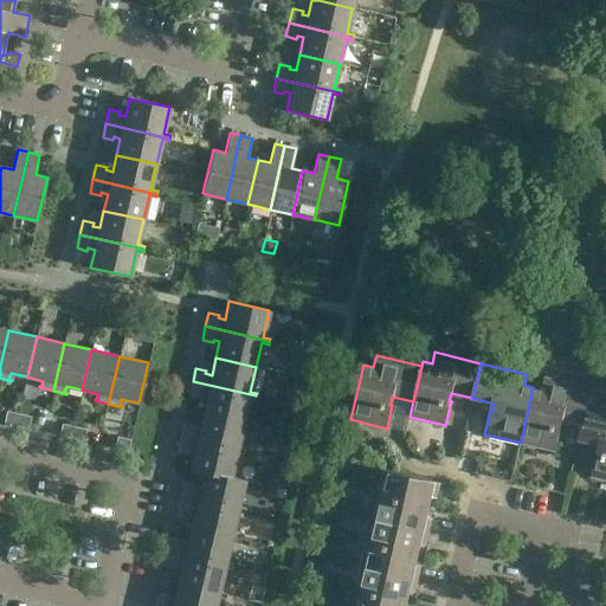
[(582,424),(591,388),(545,378),(542,389),(533,387),(521,443),(556,451),(561,427),(560,427),(561,419),(582,424)]
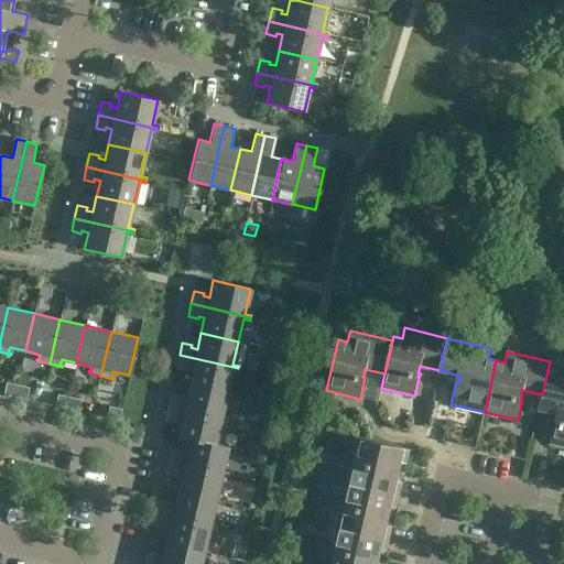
[(238,371),(238,368),(180,355),(176,368),(186,370),(186,368),(192,369),(188,384),(226,393),(231,370),(238,371)]
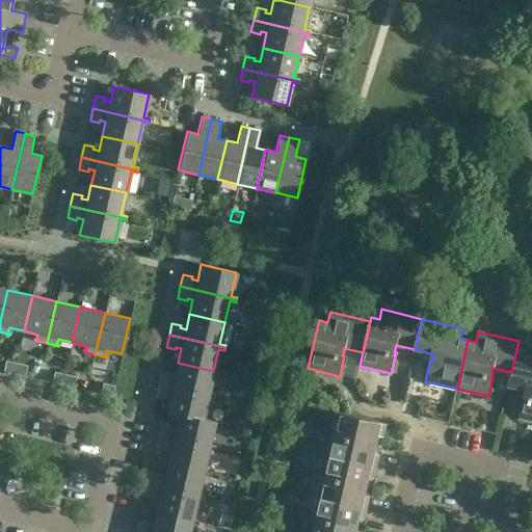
[(519,341),(511,372),(508,387),(528,391),(526,398),(524,397),(520,418),(531,420),(531,358),(516,355),(520,341),(519,341)]
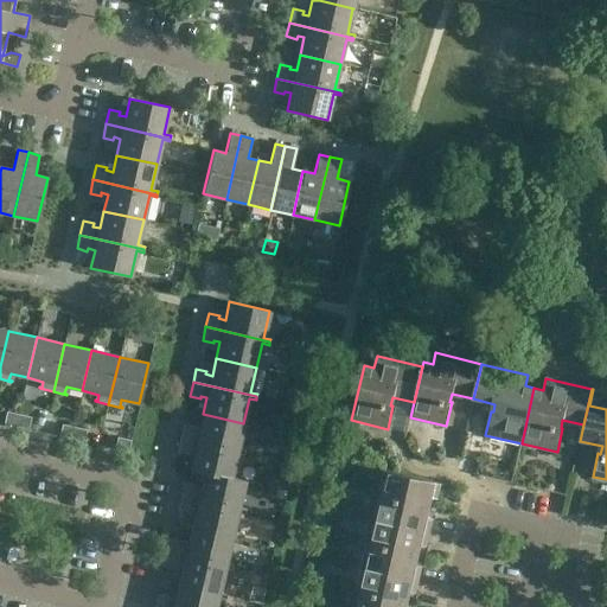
[(18,414),(6,411),(4,423),(16,426),(18,414)]
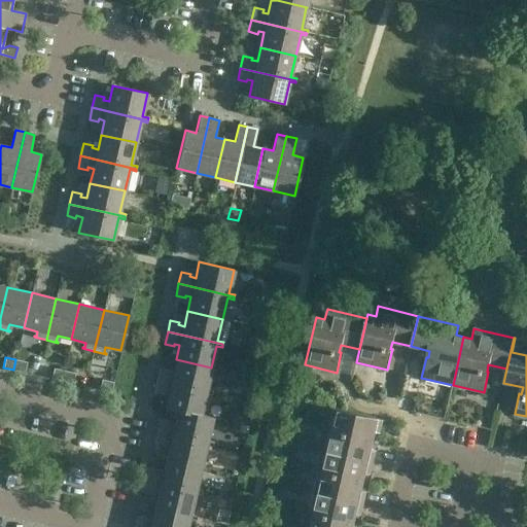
[(27,362),(16,360),(15,359),(13,370),(24,373),(27,362)]
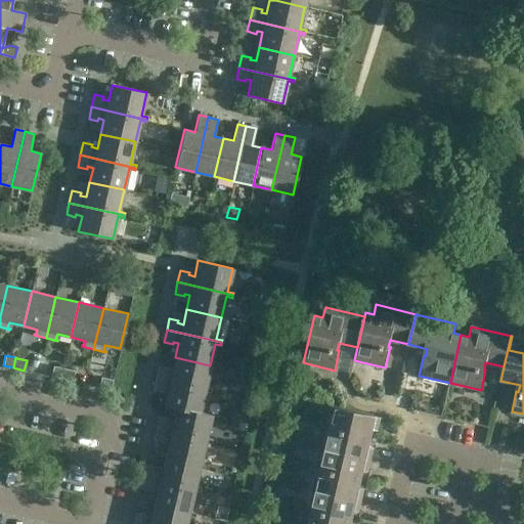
[(205,387),(210,365),(175,357),(172,372),(167,370),(167,368),(159,365),(156,378),(211,390),(211,389),(205,387)]
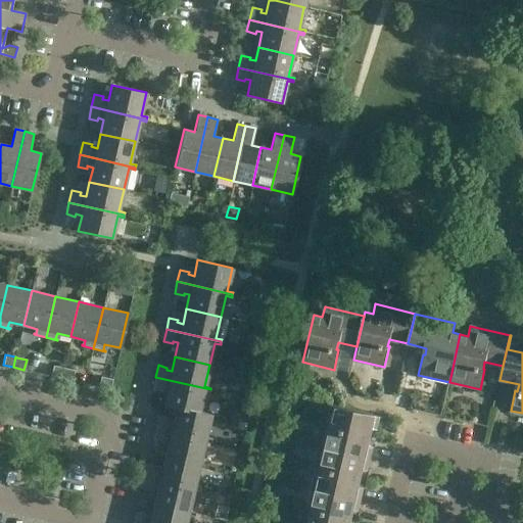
[(63,369),(53,366),(50,376),(61,378),(63,369)]
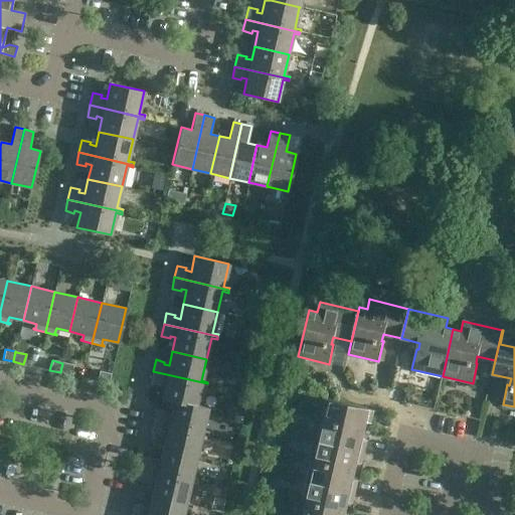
[(73,365),(62,363),(60,372),(70,375),(73,365)]
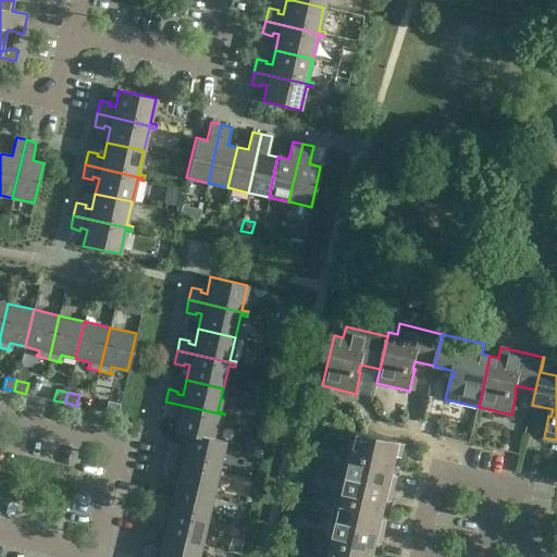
[(118,415),(120,405),(107,401),(104,411),(118,415)]
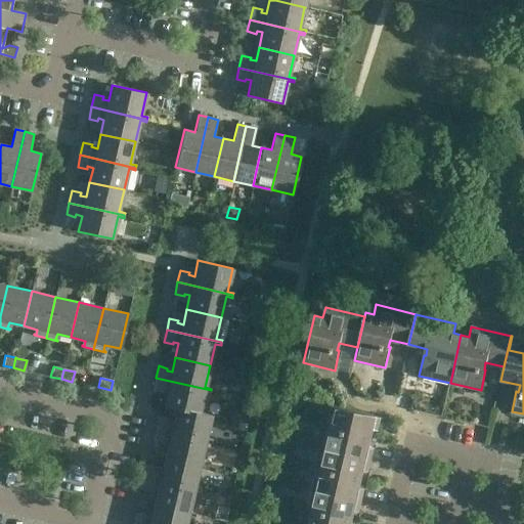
[(210,394),(211,390),(156,378),(153,390),(162,392),(162,389),(168,391),(164,406),(176,409),(211,418),(211,415),(200,412),(204,392),(210,394)]
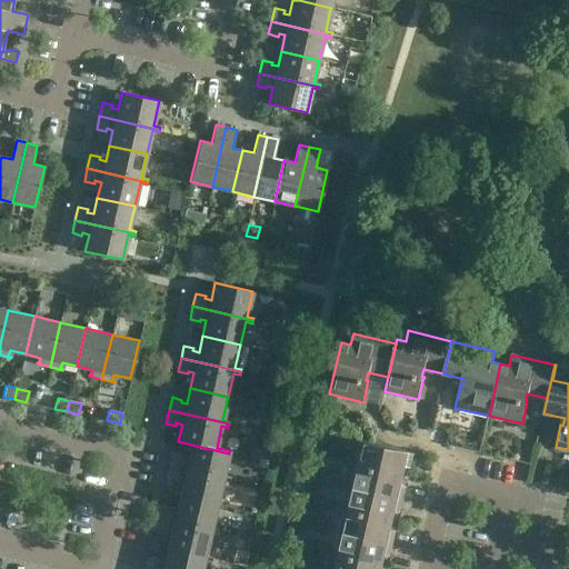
[(366,443),(361,465),(403,475),(403,473),(401,473),(403,467),(406,467),(409,452),(359,440),(359,441),(366,443)]
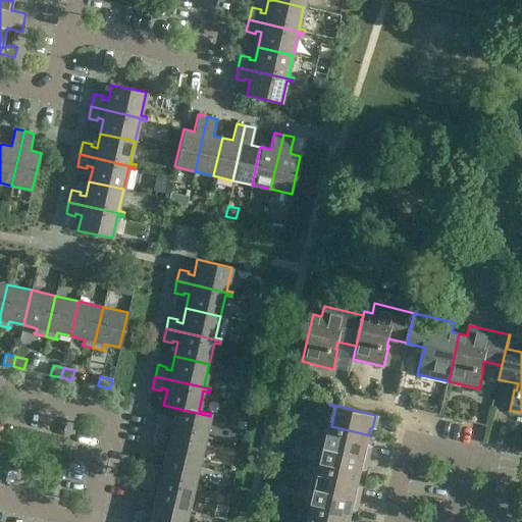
[(205,436),(210,416),(175,408),(172,421),(167,419),(168,417),(159,415),(156,427),(210,439),(211,437),(205,436)]
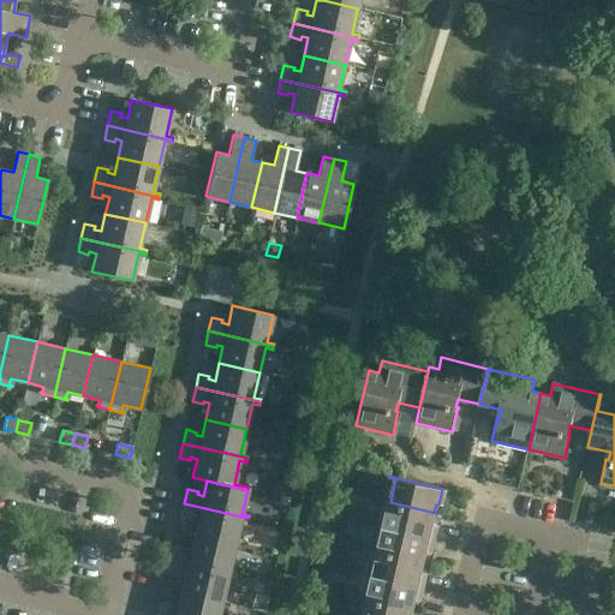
[(339,496),(336,511),(346,513),(350,499),(339,496)]
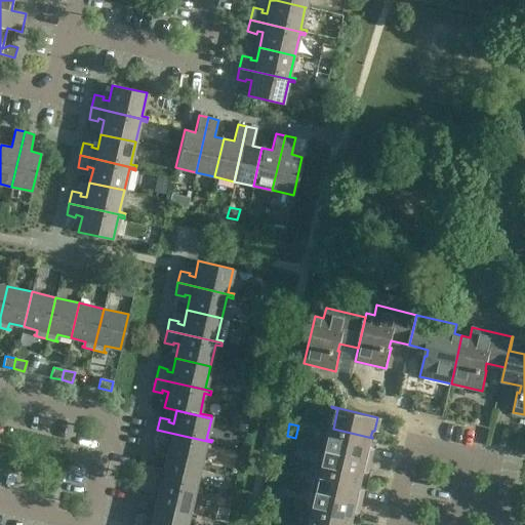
[(371,439),(372,438),(333,429),(328,449),(367,458),(370,445),(368,445),(370,439),(371,439)]
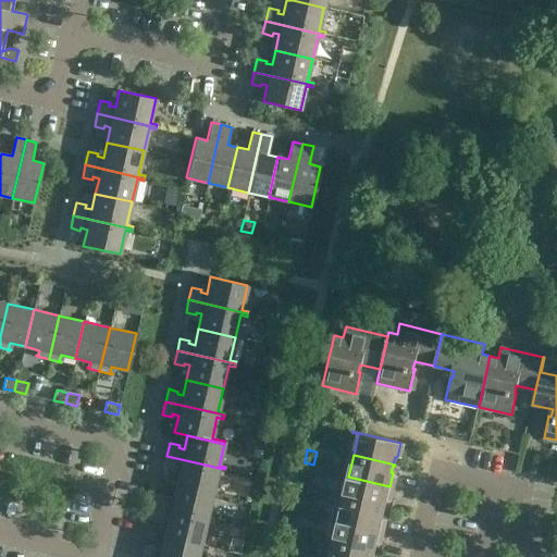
[(224,472),(224,469),(166,456),(163,469),(173,471),(174,469),(180,470),(176,485),(212,494),(218,470),(224,472)]
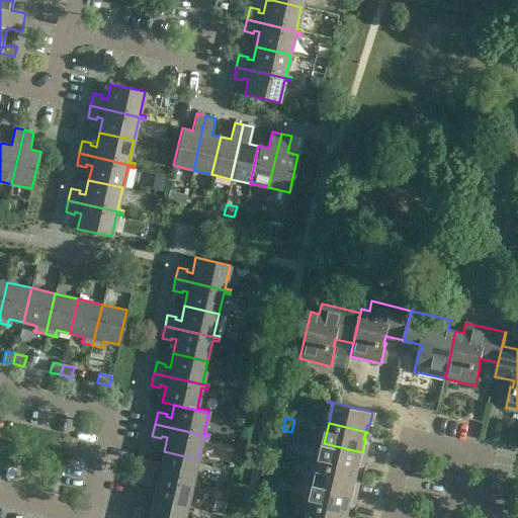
[(280,441),(277,454),(287,456),(290,443),(280,441)]
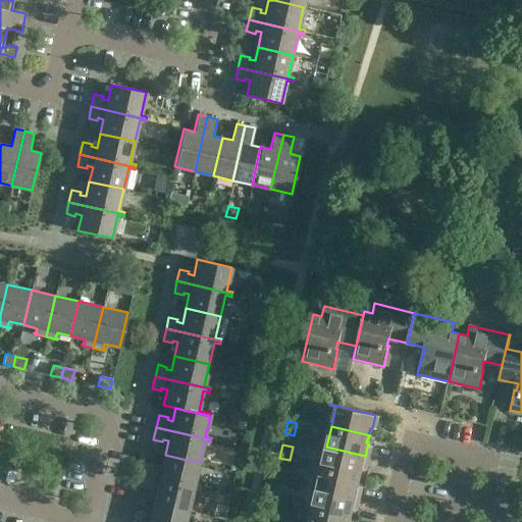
[(362,469),(365,456),(326,447),(321,467),(360,476),(361,475),(359,474),(360,468),(362,469)]
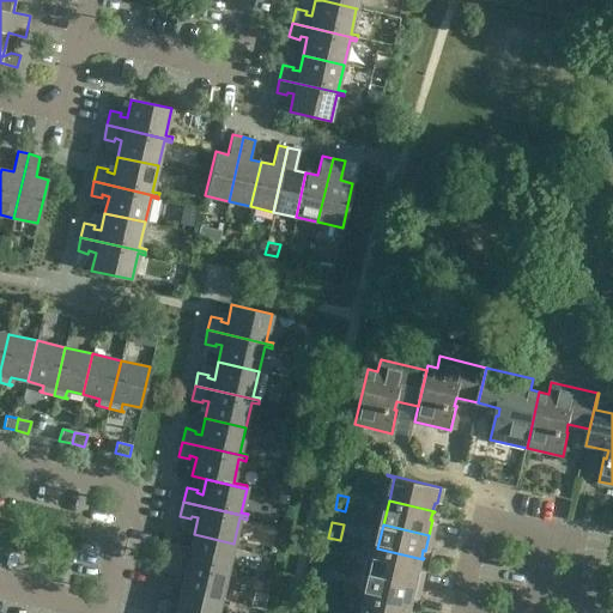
[(228,569),(234,544),(194,534),(189,551),(183,550),(184,546),(174,544),(170,558),(234,572),(235,570),(228,569)]
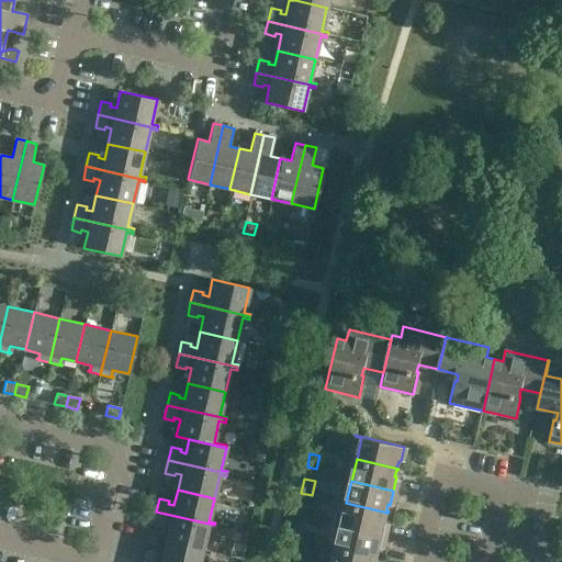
[(301,493),(298,507),(314,512),(317,496),(312,495),(301,493)]
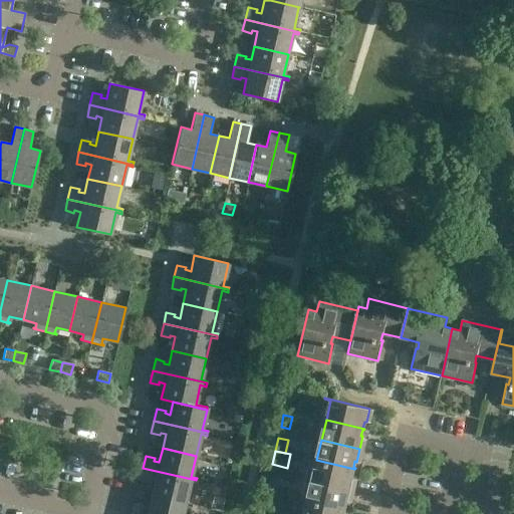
[(354,470),(354,469),(316,460),(312,480),(350,489),(353,476),(351,476),(352,469),(354,470)]
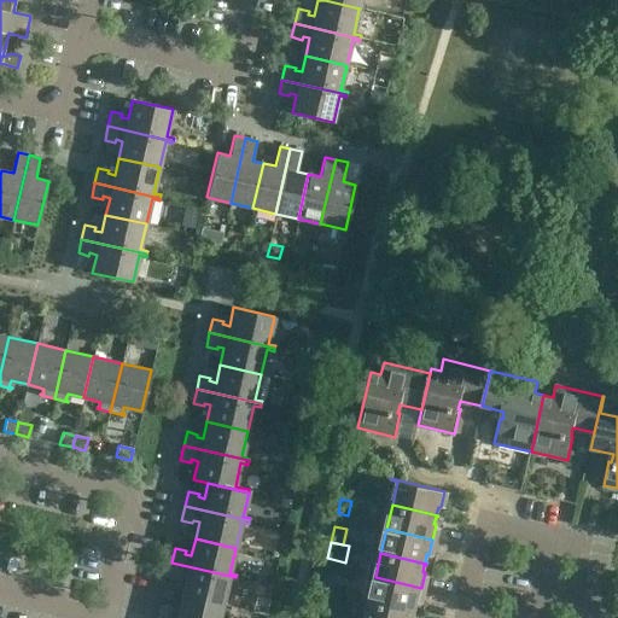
[(235,581),(235,577),(172,563),(168,577),(179,579),(180,576),(186,578),(182,594),(222,604),(228,578),(235,581)]
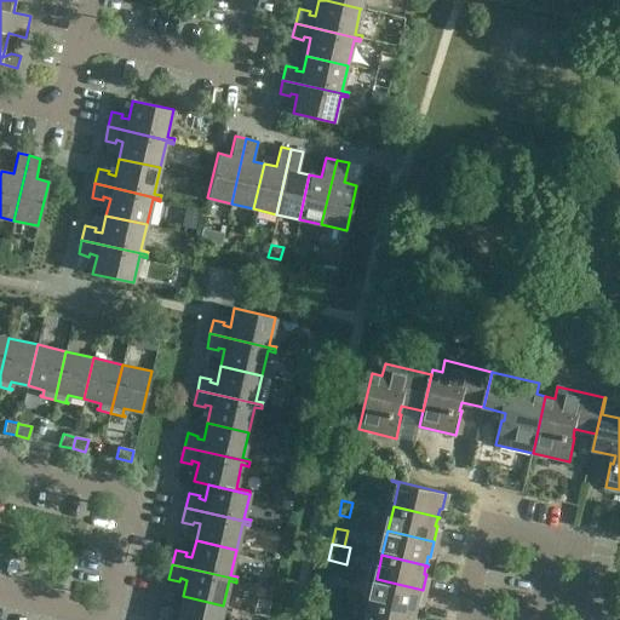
[(419,606),(423,590),(377,579),(371,603),(417,614),(417,613),(414,612),(417,604),(419,606)]
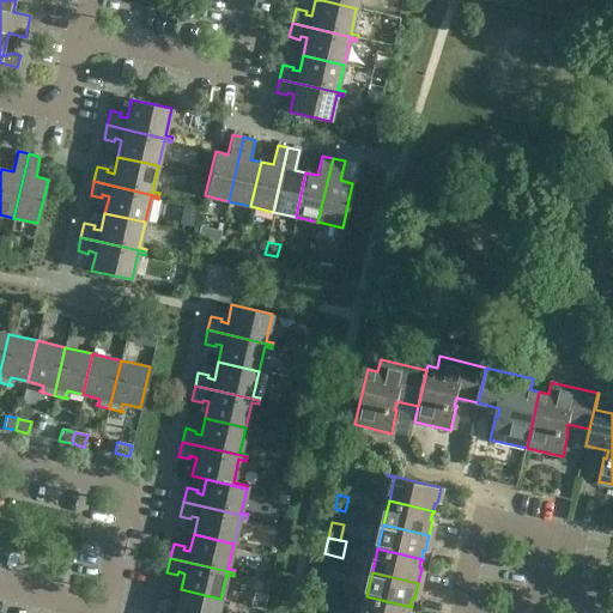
[(217,612),(220,599),(181,589),(176,607),(170,606),(171,602),(159,600),(157,612),(217,612)]
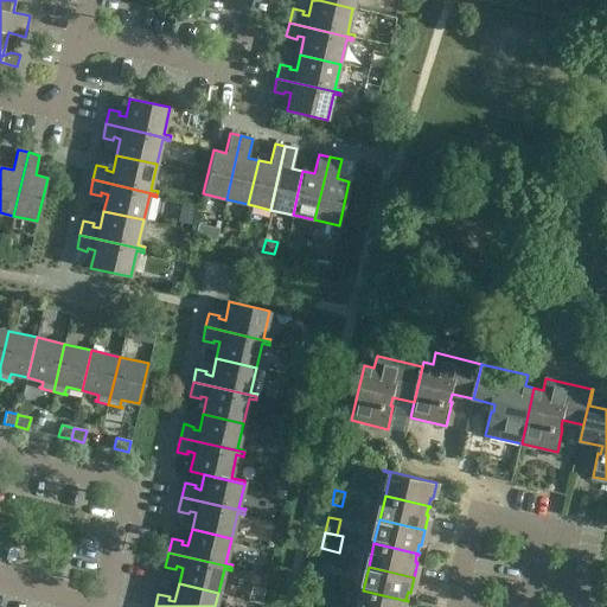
[(251,585),(248,602),(261,605),(266,588),(251,585)]
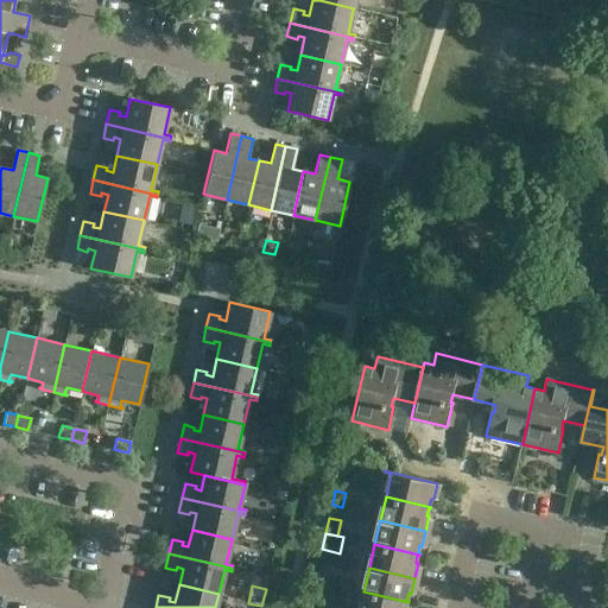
[(409,603),(409,602),(363,591),(359,607),(404,607),(406,602),(409,603)]
